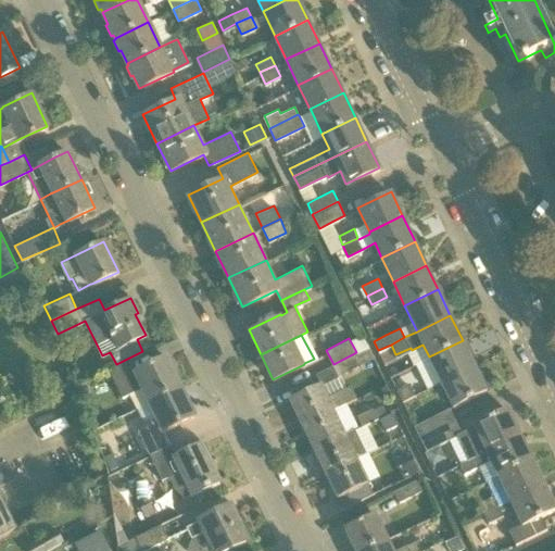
[(440,380),(474,364),(463,340),(429,357),(440,380)]
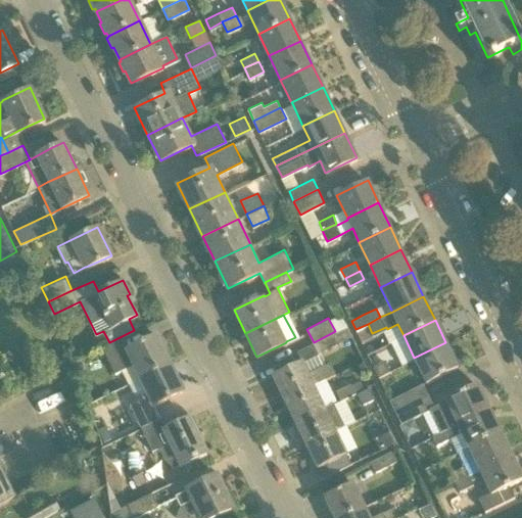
[(314,342),(297,350),(301,361),(303,360),(320,351),(339,341),(339,340),(335,331),(314,342)]
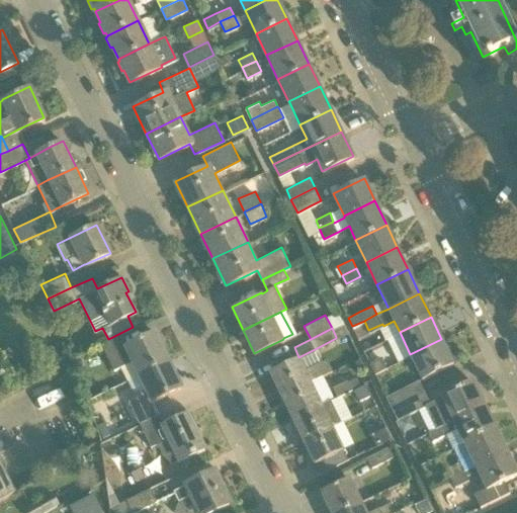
[(127,378),(168,359),(155,332),(126,345),(120,333),(108,339),(102,342),(115,370),(121,367),(127,378)]
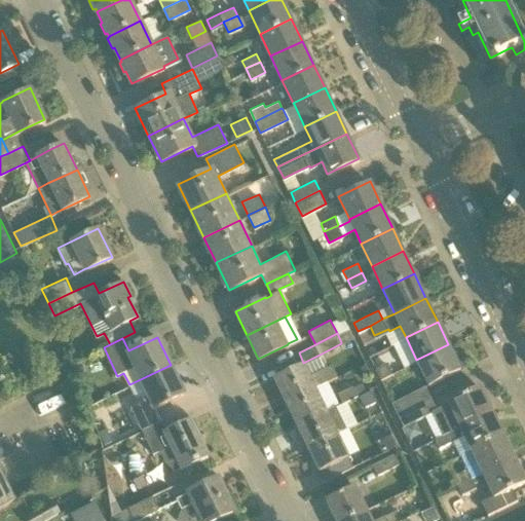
[(448,344),(416,360),(428,383),(459,368),(448,344)]
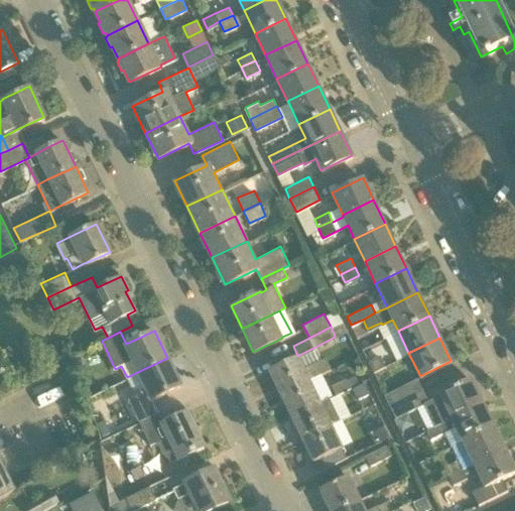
[(380,354),(369,360),(373,370),(385,365),(380,354)]
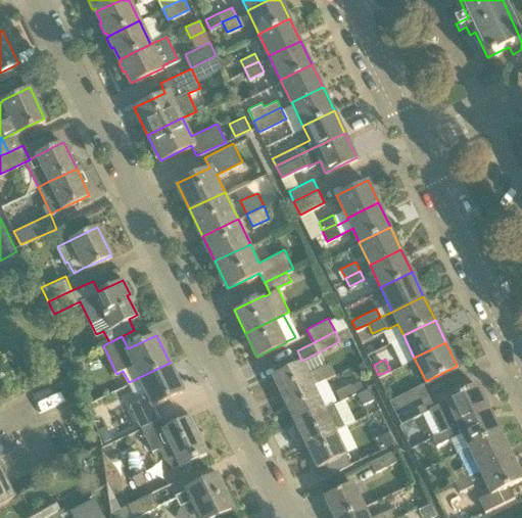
[(303,360),(301,361),(273,375),(284,397),(313,383),(327,376),(327,377),(335,373),(329,362),(309,371),(303,360)]
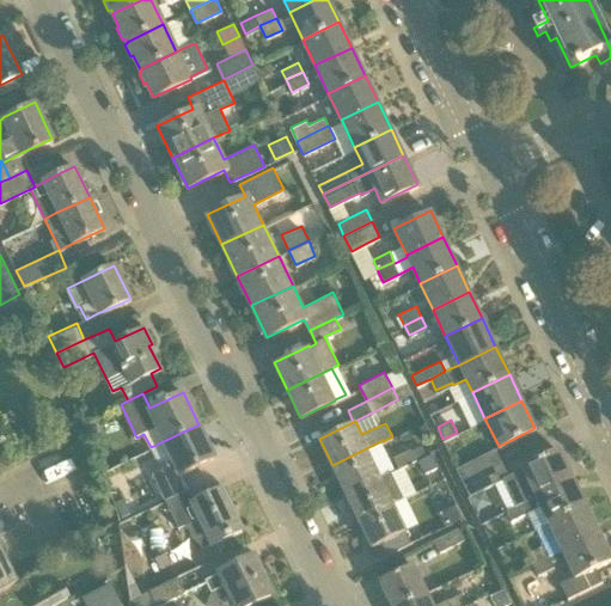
[(165,499),(188,488),(179,473),(214,457),(199,424),(151,447),(158,463),(151,466),(156,477),(165,499)]
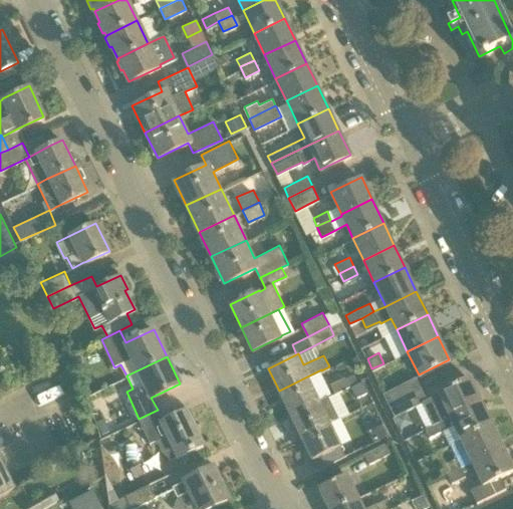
[(334,393),(338,391),(349,386),(344,375),(330,383),(334,393)]
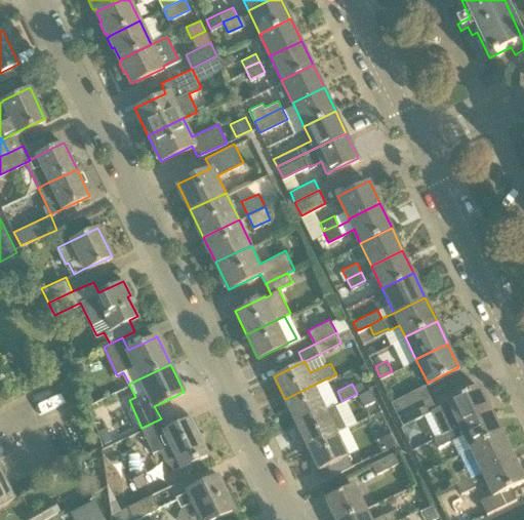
[(326,409),(325,408),(314,385),(285,399),(296,424),(326,409)]
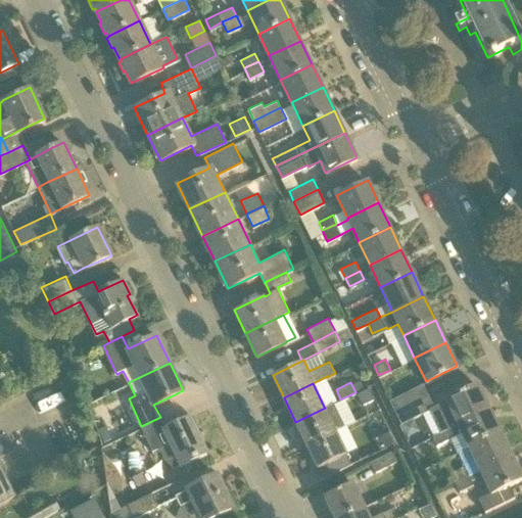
[(395,409),(427,393),(422,383),(390,399),(395,409)]
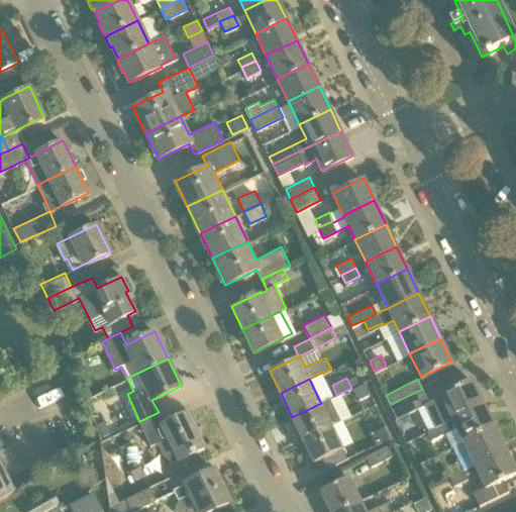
[(423,403),(424,404),(435,425),(483,402),(472,379),(440,394),(440,395),(428,401),(423,403)]
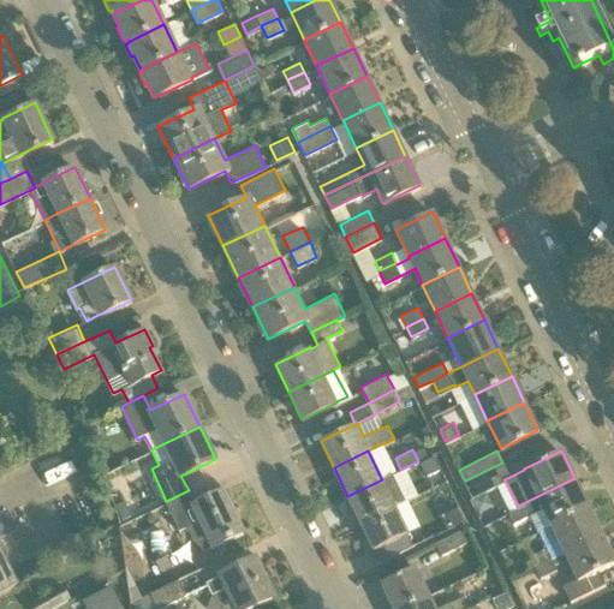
[(472,496),(483,491),(505,481),(504,479),(510,477),(502,463),(465,481),(472,496)]
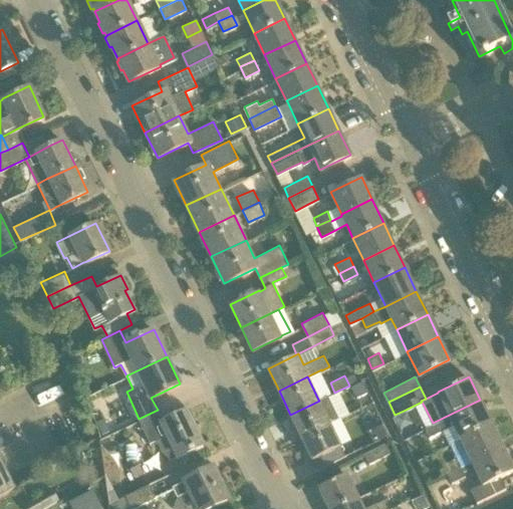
[(338,417),(327,395),(318,400),(319,401),(290,415),(300,436),(329,423),(329,422),(338,417)]
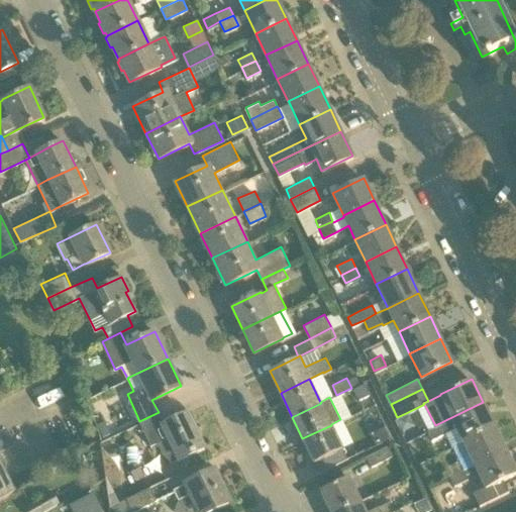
[(451,445),(494,424),(483,402),(435,425),(428,429),(433,439),(445,432),(451,445)]
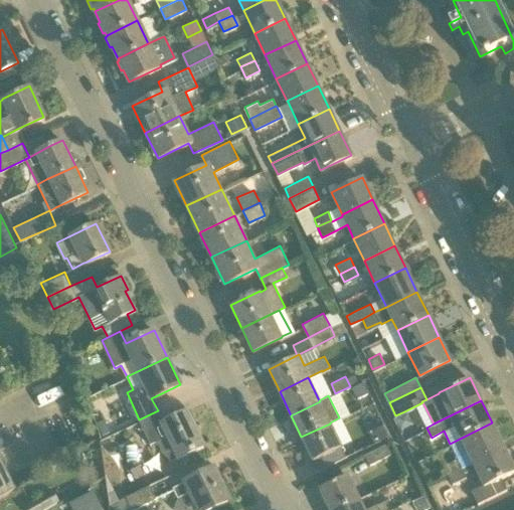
[(171,460),(185,454),(203,445),(186,410),(163,421),(158,410),(139,419),(150,444),(157,441),(161,450),(171,460)]
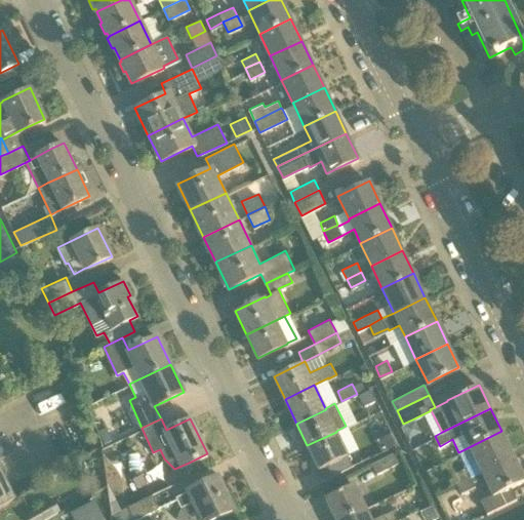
[(481,470),(513,454),(501,431),(458,452),(467,467),(452,474),(456,482),(471,475),(481,470)]
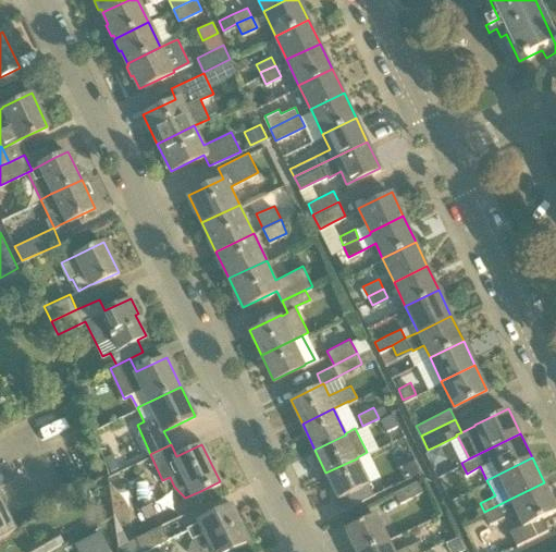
[(357,458),(325,473),(337,498),(369,482),(357,458)]
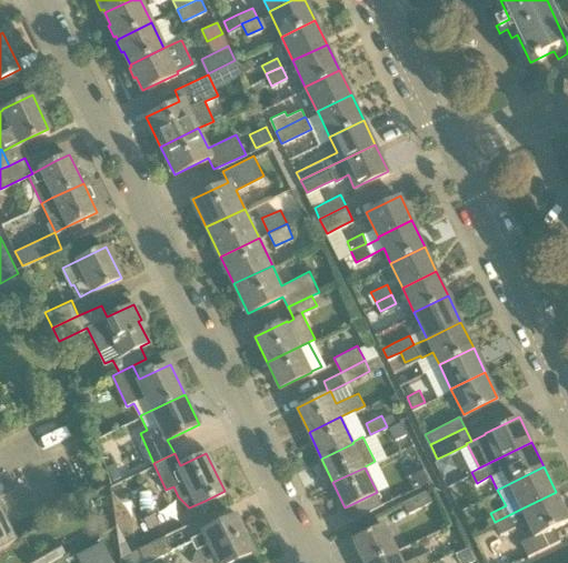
[(15,488),(6,469),(0,471),(0,494),(15,488)]
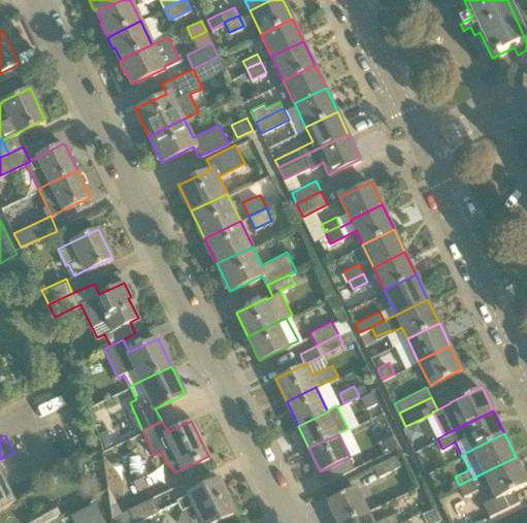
[(396,454),(374,465),(379,475),(401,464),(396,454)]
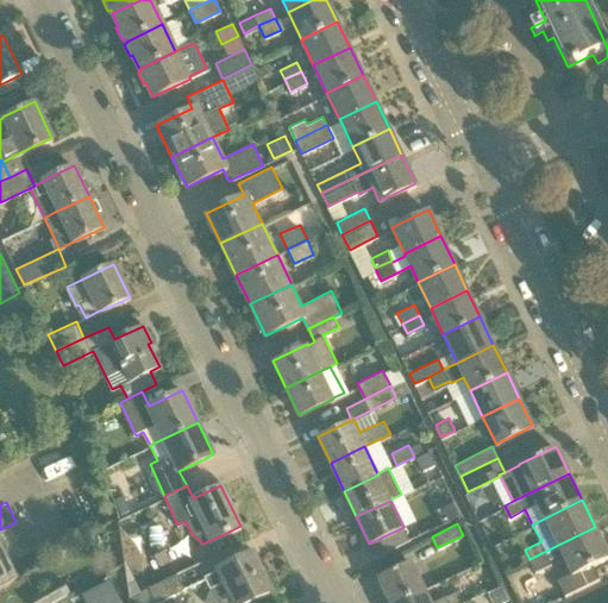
[(571,572),(557,579),(564,595),(599,577),(591,564),(607,556),(607,554),(595,527),(558,545),(571,572)]
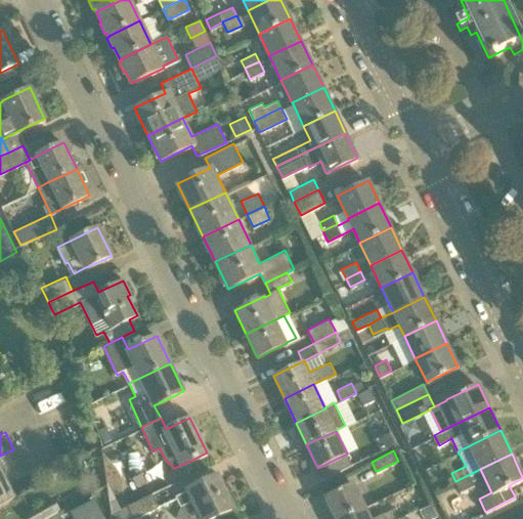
[(0,503),(15,494),(0,463),(0,503)]
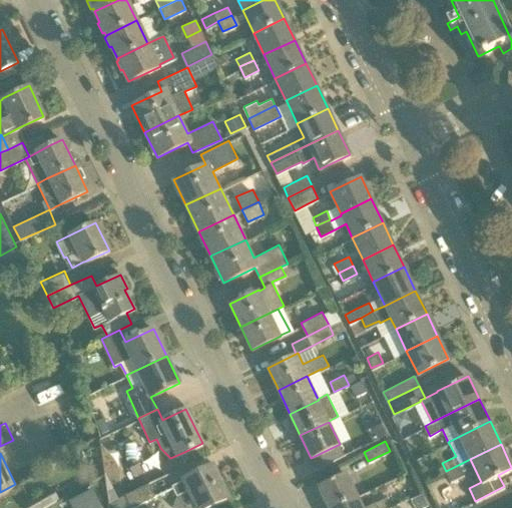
[(174,507),(202,507),(227,496),(212,464),(182,478),(183,479),(171,485),(177,496),(172,507),(174,507)]
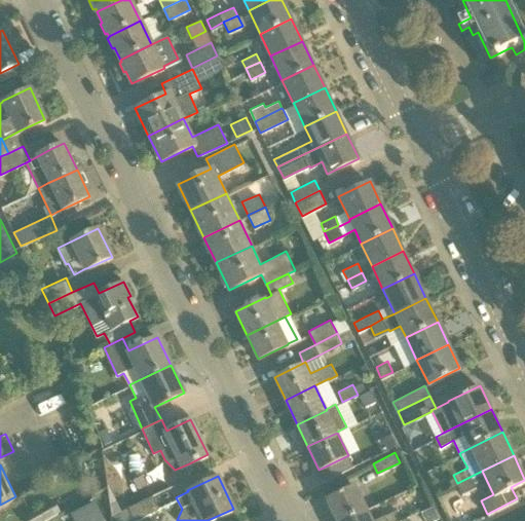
[(477,486),(472,476),(457,483),(461,493),(477,486)]
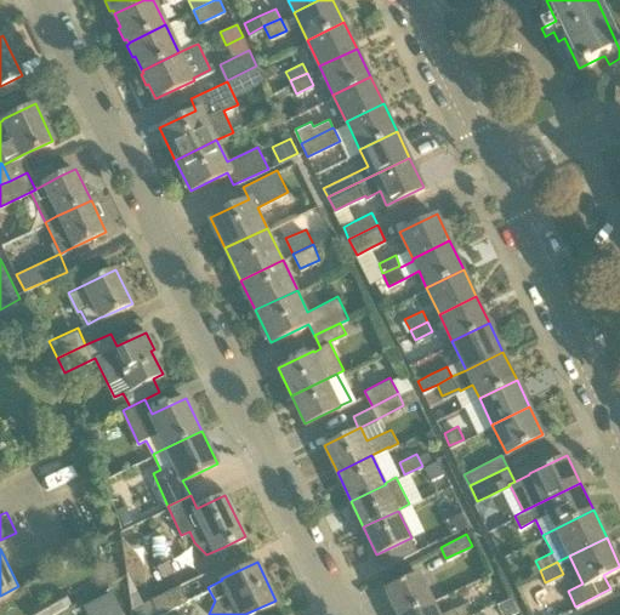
[(397,614),(400,614),(433,599),(420,573),(385,590),(397,614)]
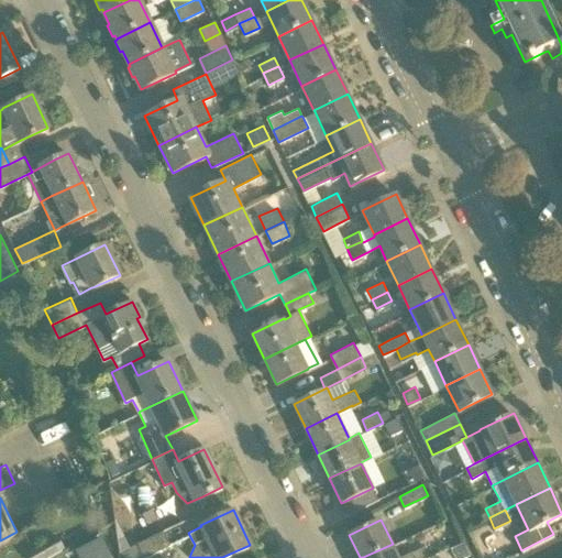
[(132,544),(139,557),(142,557),(171,545),(163,529),(132,544)]
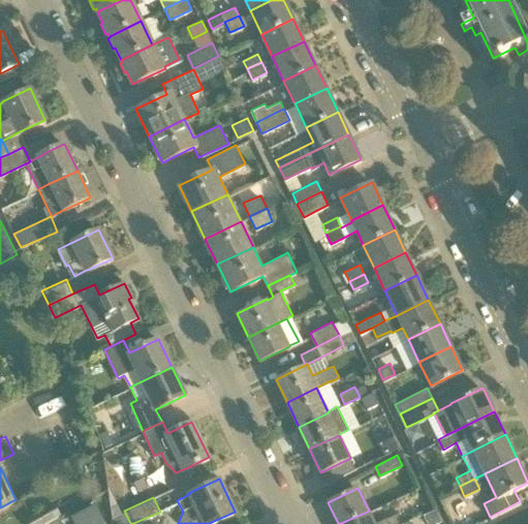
[(24,518),(28,523),(41,523),(56,515),(49,503),(24,518)]
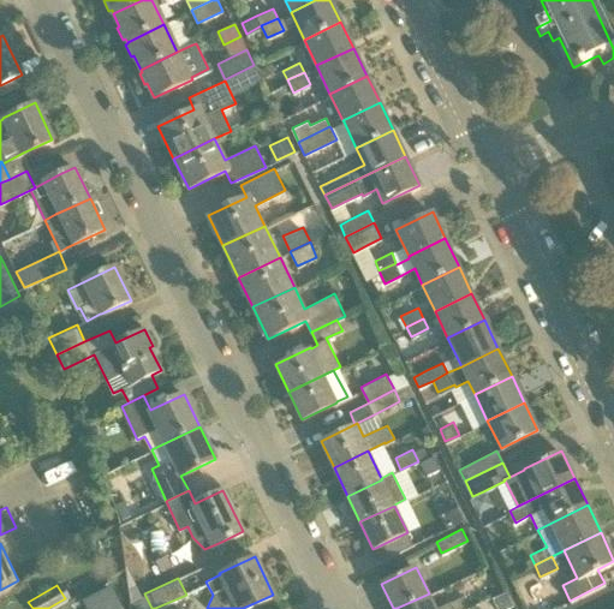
[(506,590),(493,597),(498,608),(502,608),(513,604),(506,590)]
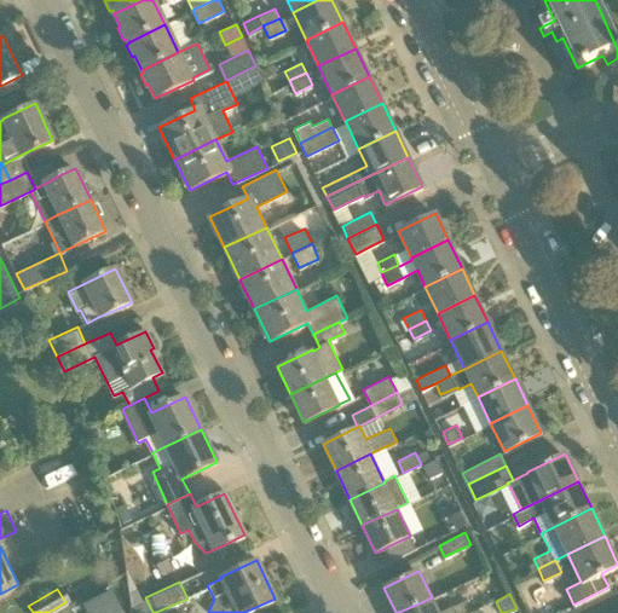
[(467,597),(438,612),(432,597),(399,612),(465,612),(472,609),(467,597)]
